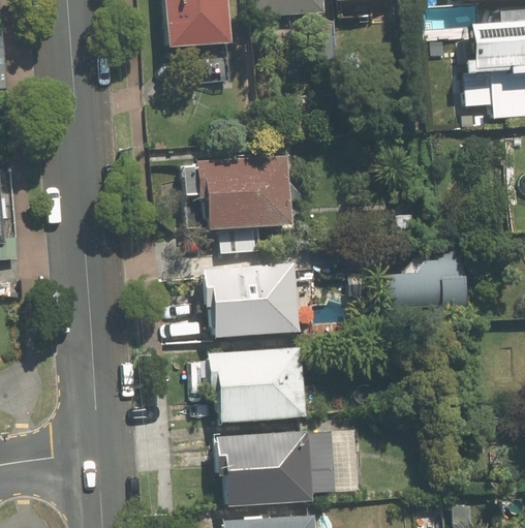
[(163,0),(166,47),(233,42),(229,0),(163,0)]
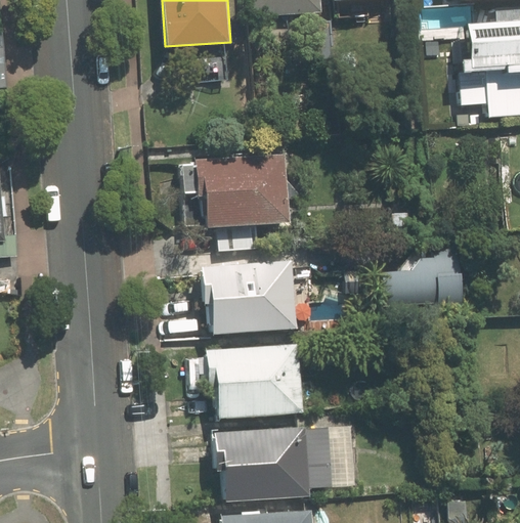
[(251,0),(252,13),(322,8),(321,0),(251,0)]
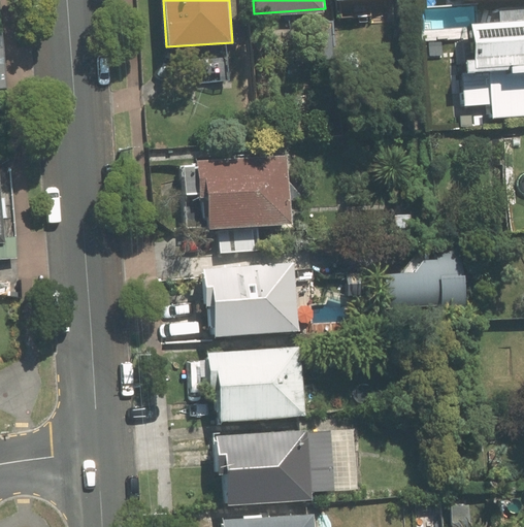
[(523,3),(502,4),(503,22),(470,23),(471,59),(462,59),(463,105),(494,104),(495,118),(523,116),(523,3)]
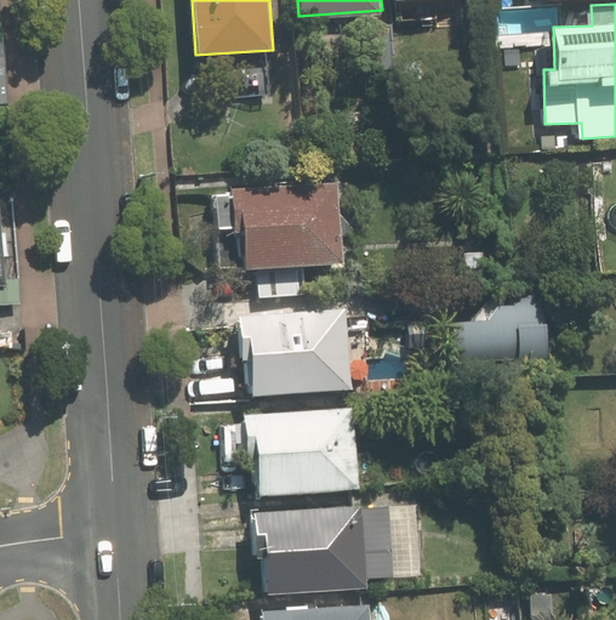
[(240,234),(243,271),(346,262),(338,176),(228,186),(228,195),(211,198),(215,237),(240,234)]
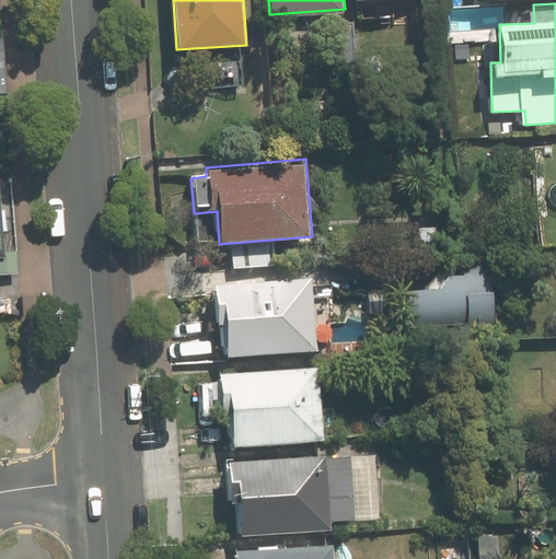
[(0,275),(19,275),(18,251),(8,252),(4,176),(0,176),(0,275)]
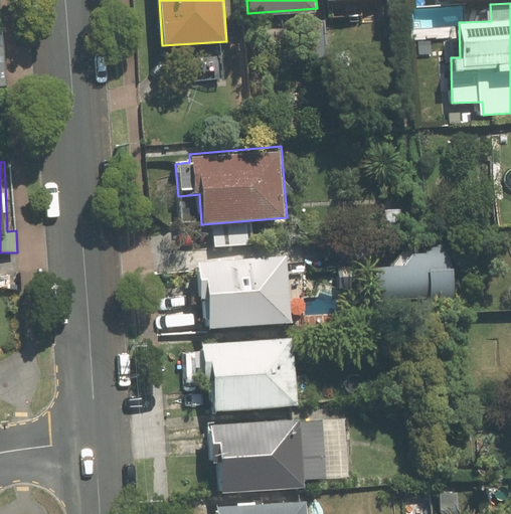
[(456,300),(452,241),(393,245),(394,269),(373,271),(375,305),(456,300)]
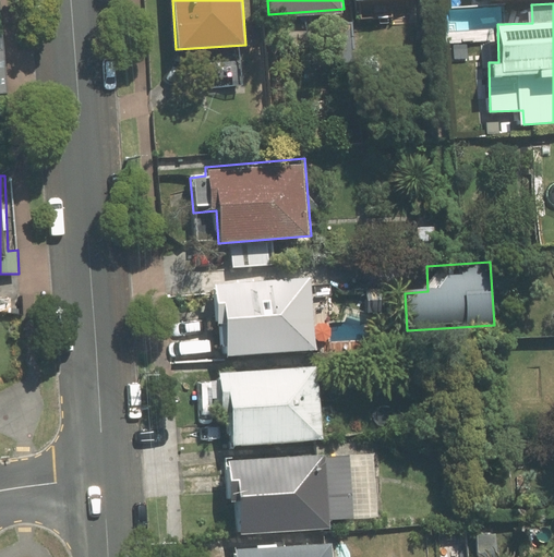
[(224,354),(330,352),(329,300),(315,300),(314,280),(214,282),(215,322),(224,322),(224,354)]
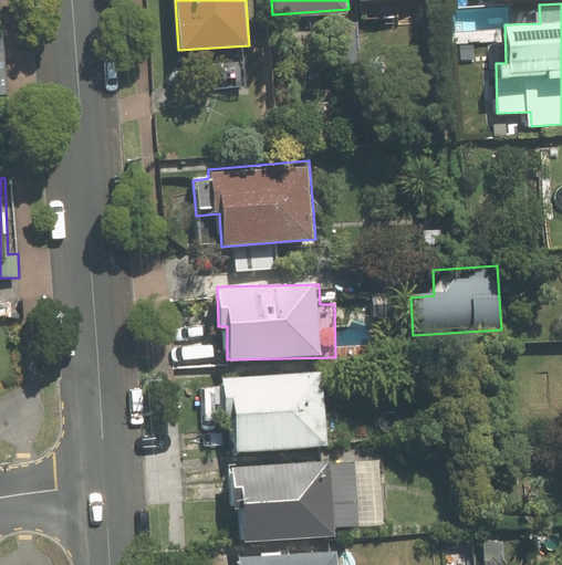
[(394,289),(374,290),(376,318),(395,316),(394,289)]
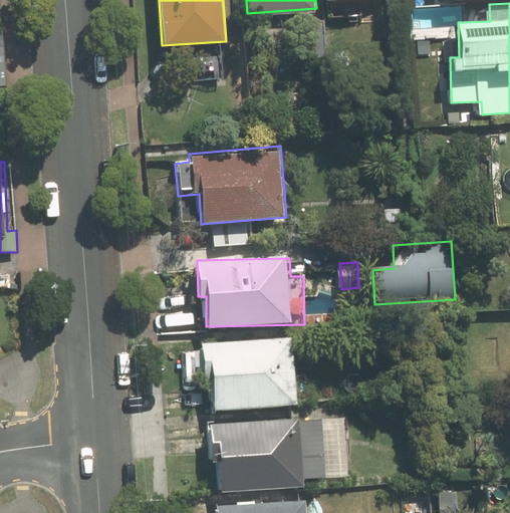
[(293,336),(203,339),(204,383),(212,382),(213,412),(296,409),(293,336)]
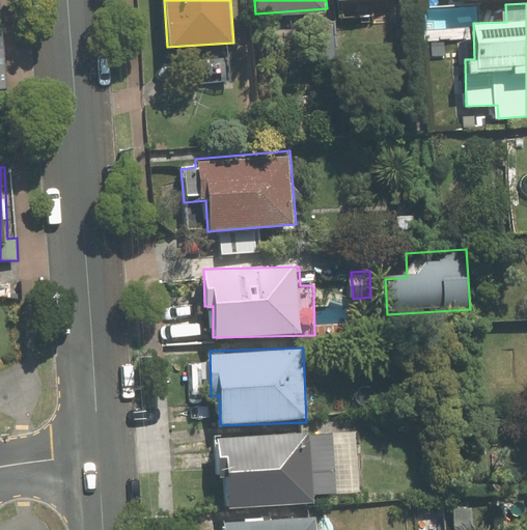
[(361,429),(216,438),(218,479),(226,478),(228,511),(316,507),(315,495),(364,492),(361,429)]
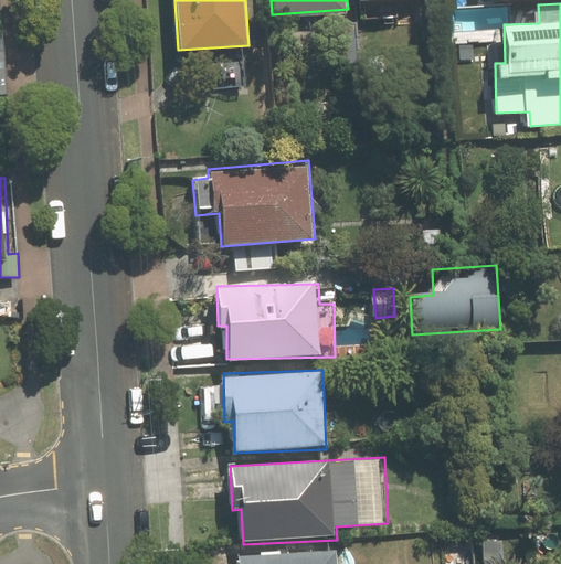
[(508,563),(505,531),(450,536),(452,563),(508,563)]
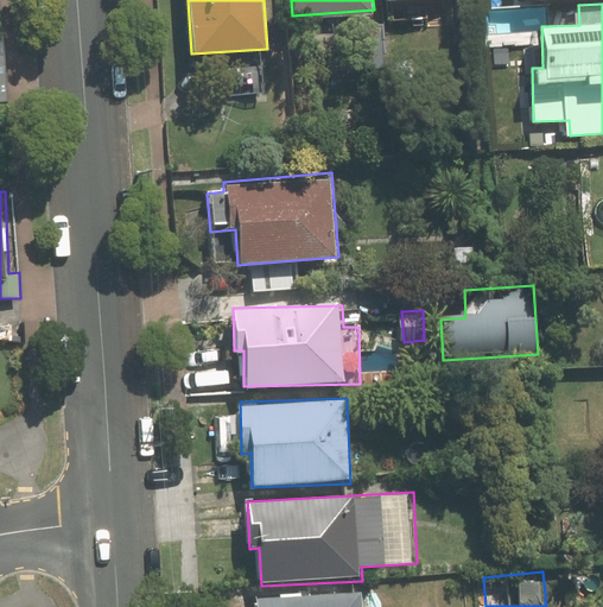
[(256,606),(367,606),(367,590),(256,595),(256,606)]
